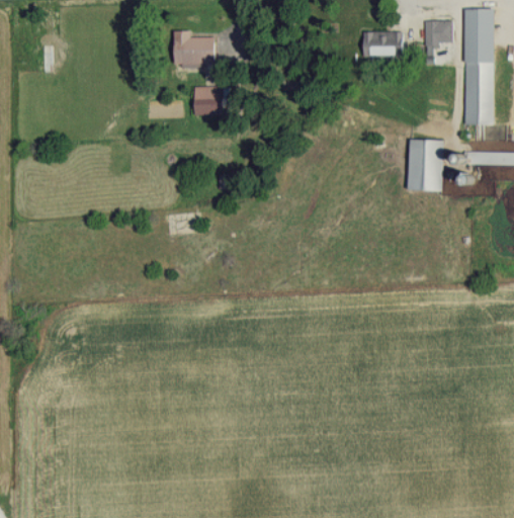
[(496,7),(464,7),(464,123),(496,123),(496,7)]
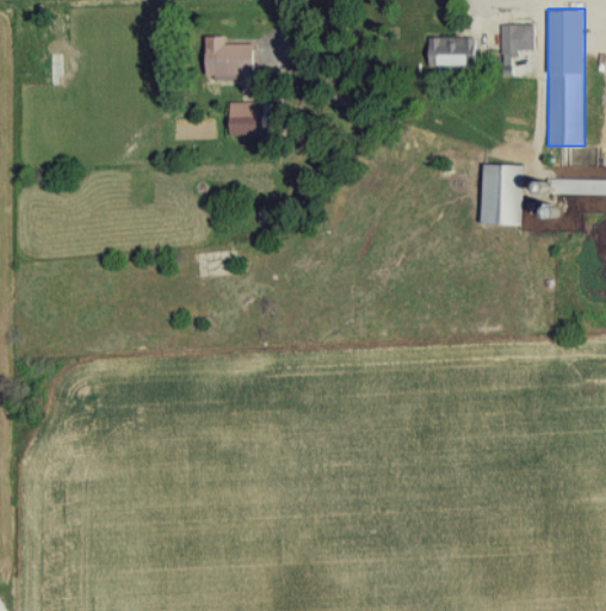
[(499,24),(499,50),(535,50),(535,24),(499,24)]
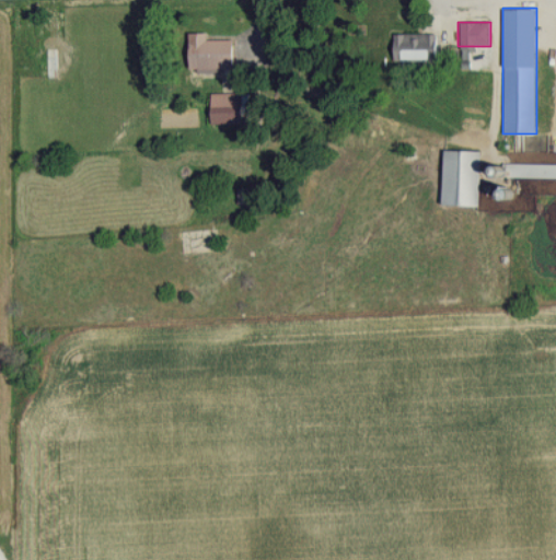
[(207,38),(207,32),(188,32),(188,69),(233,69),(233,38),(207,38)]
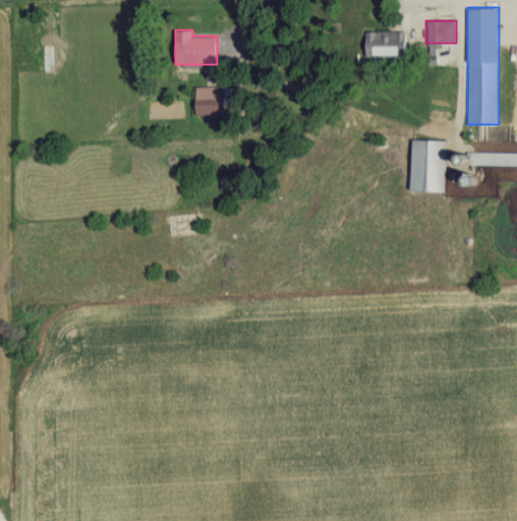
[(403,56),(403,32),(370,32),(370,56),(403,56)]
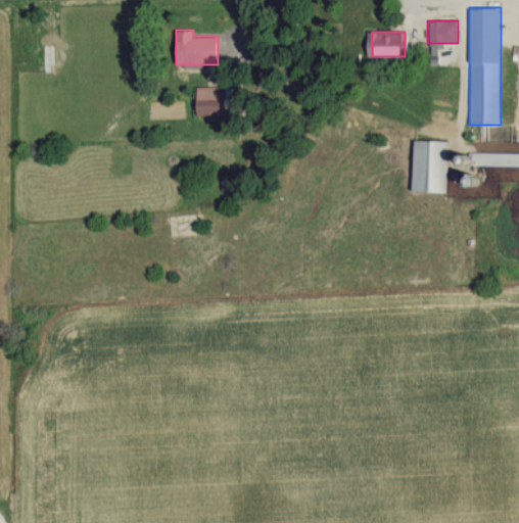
[(39,46),(39,73),(50,73),(50,46),(39,46)]
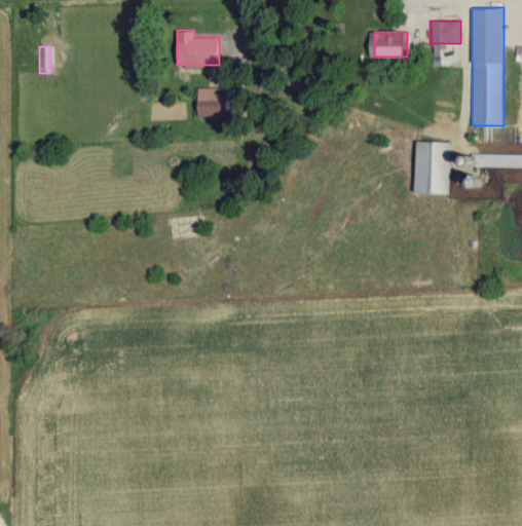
[(195,86),(195,116),(230,116),(230,86),(195,86)]
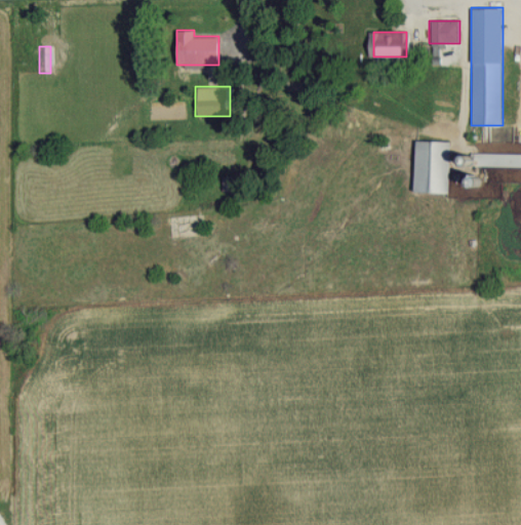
[(414,193),(449,193),(449,139),(414,139),(414,193)]
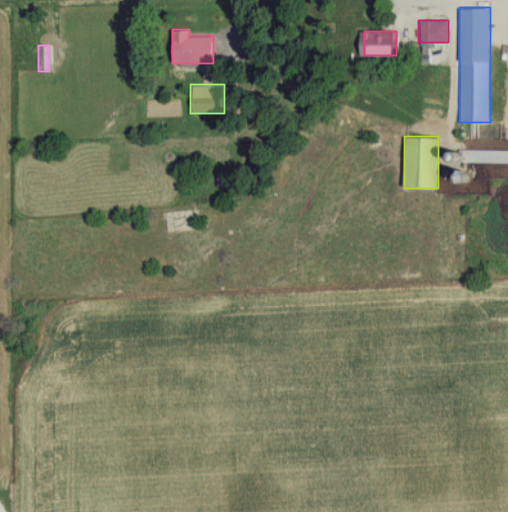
All buildings are outlined.
